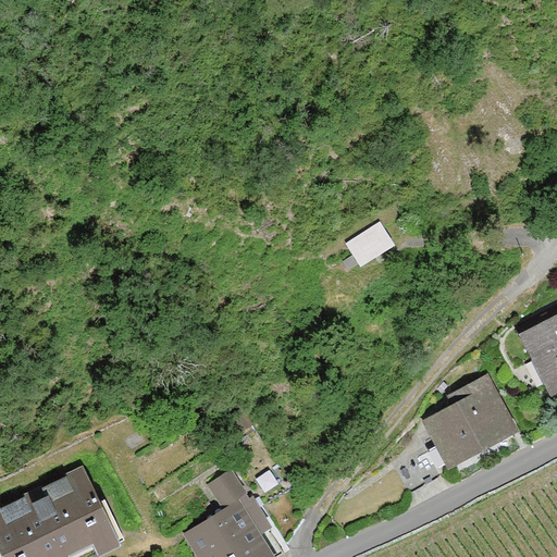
[(380,223),(347,244),(361,265),(393,245),(380,223)]
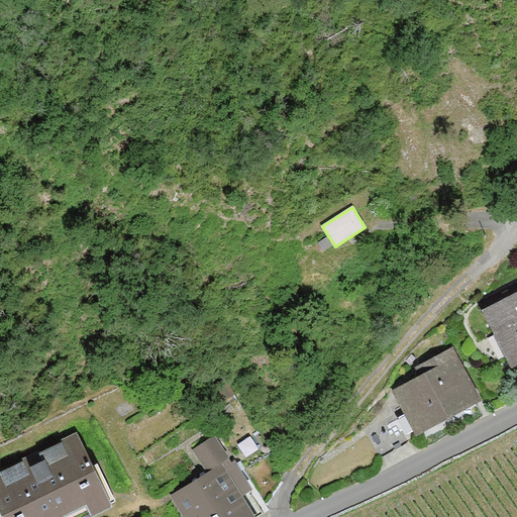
[(516,287),(478,309),(510,368),(516,364),(516,287)]
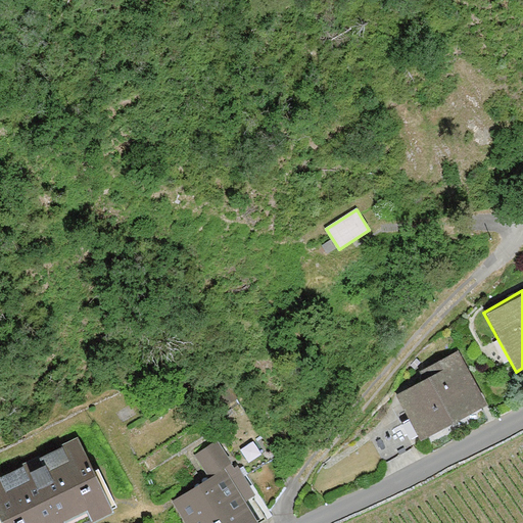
[(458,354),(393,390),(421,438),(484,403),(458,354)]
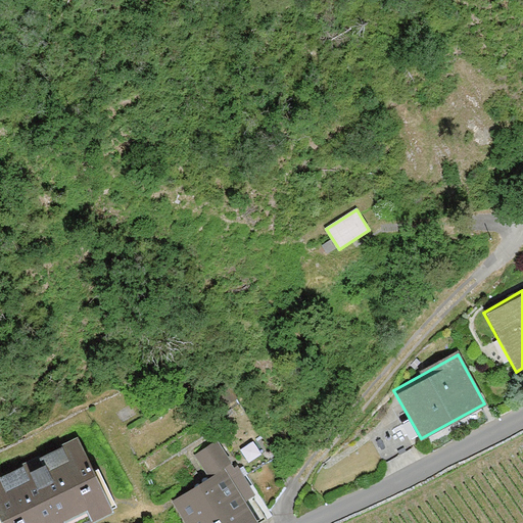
[(0,475),(0,522),(87,522),(114,509),(77,436),(0,475)]
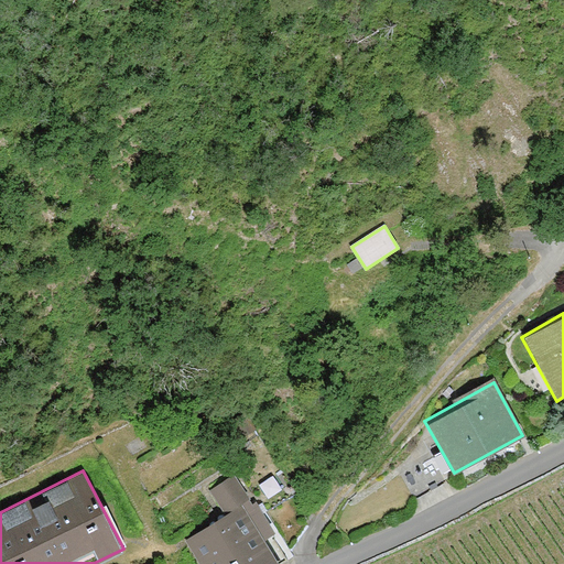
[(225,511),(182,540),(198,563),(277,563),(260,540),(274,531),(234,472),(209,488),(225,511)]
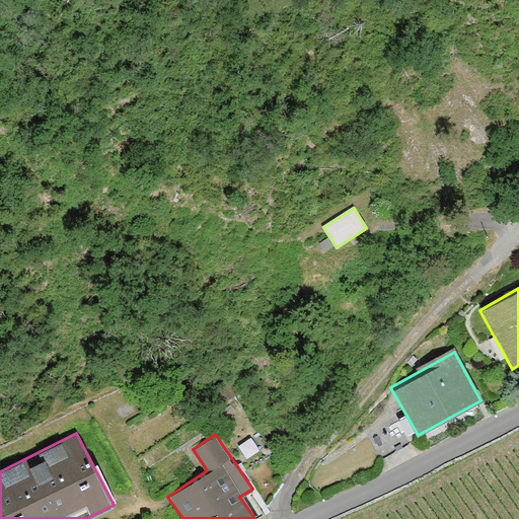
All buildings are outlined.
